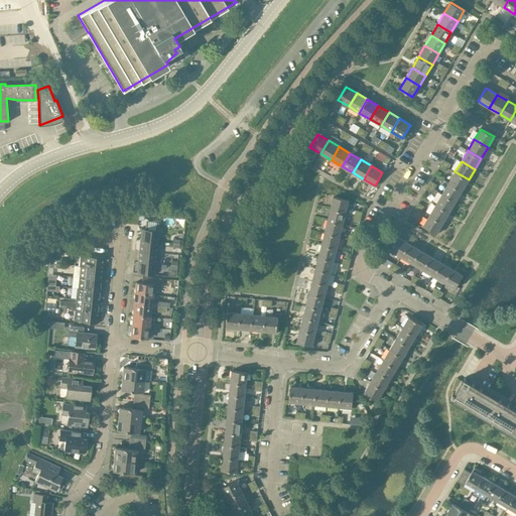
[(448,182),(462,190),(469,179),(455,171),(448,182)]
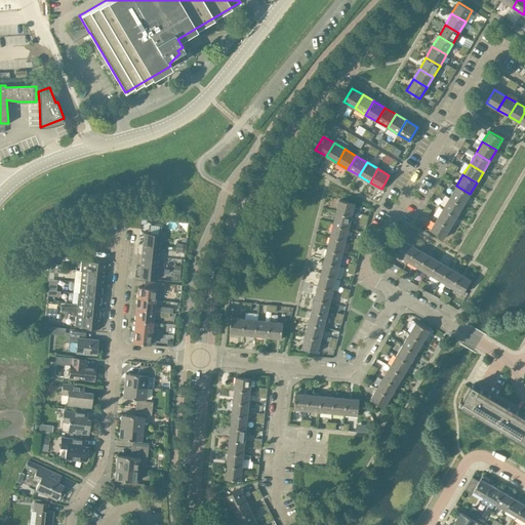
[(450,197),(463,205),(470,194),(456,186),(450,197)]
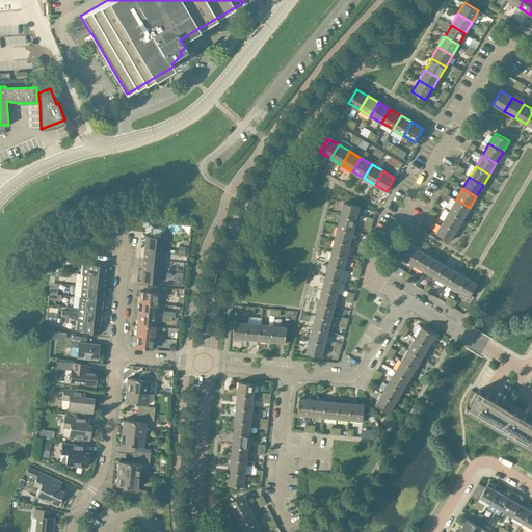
[(450,210),(463,218),(470,208),(456,200),(450,210)]
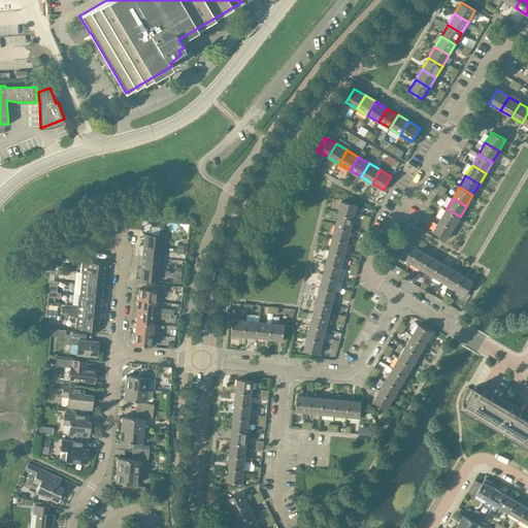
[(338,213),(354,218),(357,205),(341,201),(338,213)]
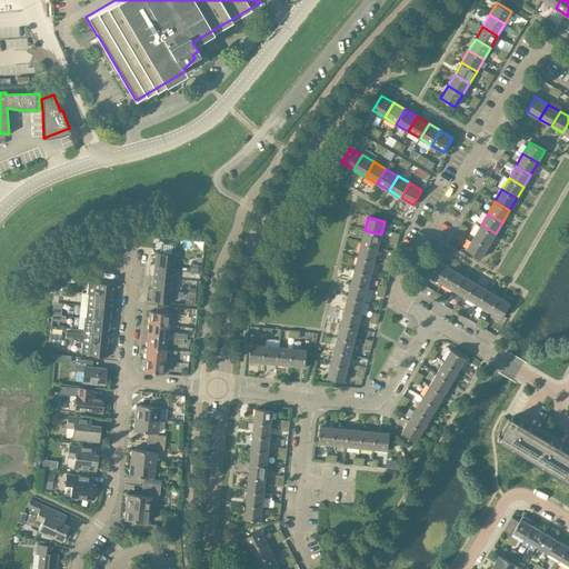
[(473,237),(489,246),(496,233),(481,225),(473,237)]
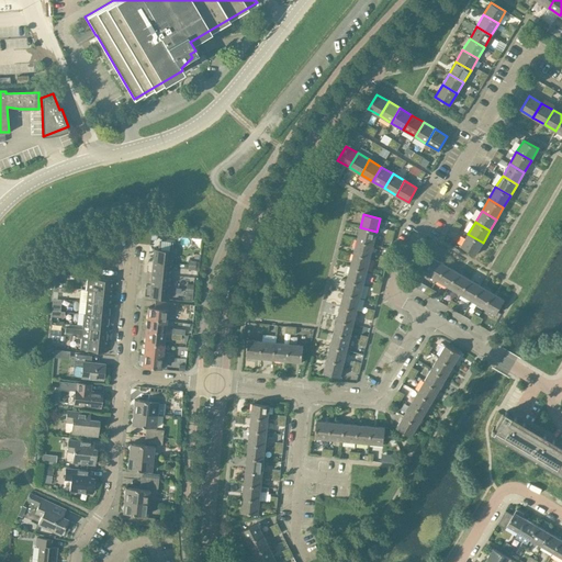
[(357,240),(373,245),(377,232),(360,227),(357,240)]
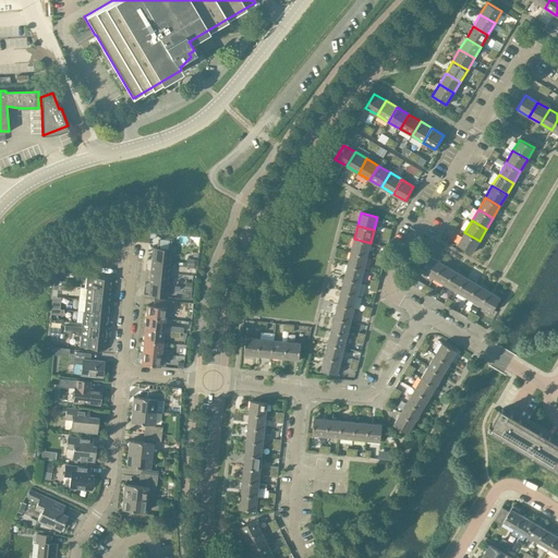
[(458,244),(472,253),(480,241),(464,232),(458,244)]
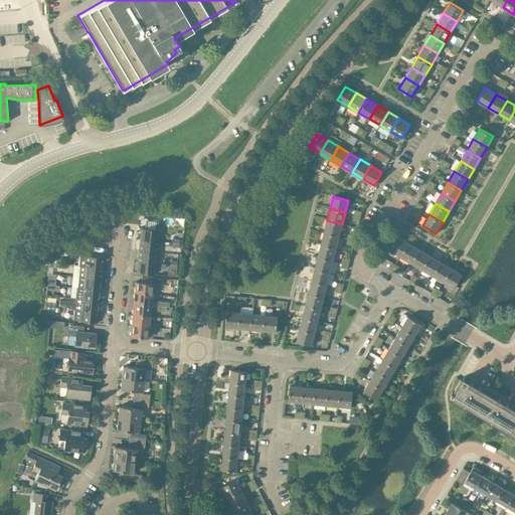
[(324,232),(339,236),(342,224),(327,220),(324,232)]
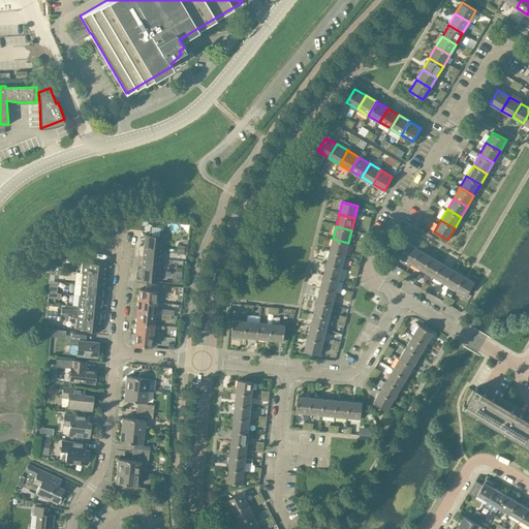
[(144,246),(162,248),(163,237),(145,235),(144,246)]
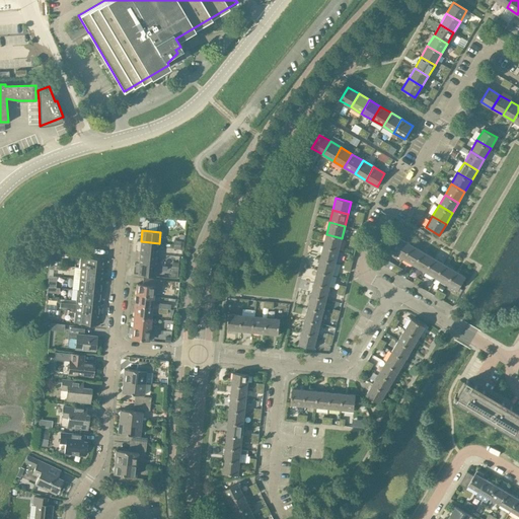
[(323,246),(339,250),(342,238),(326,234),(323,246)]
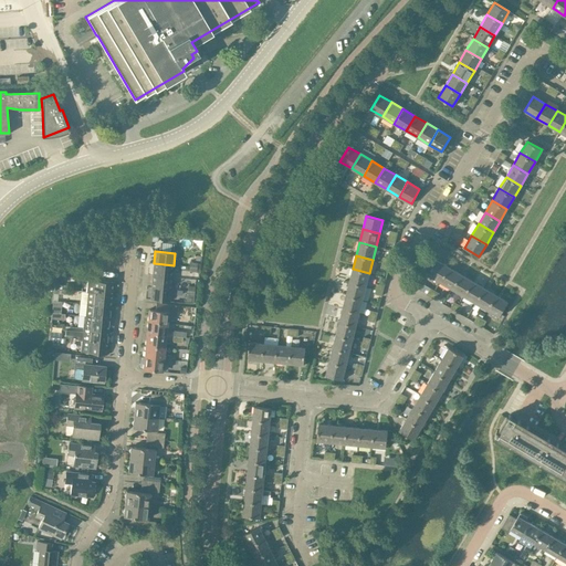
[(428,274),(440,282),(449,266),(437,260),(428,274)]
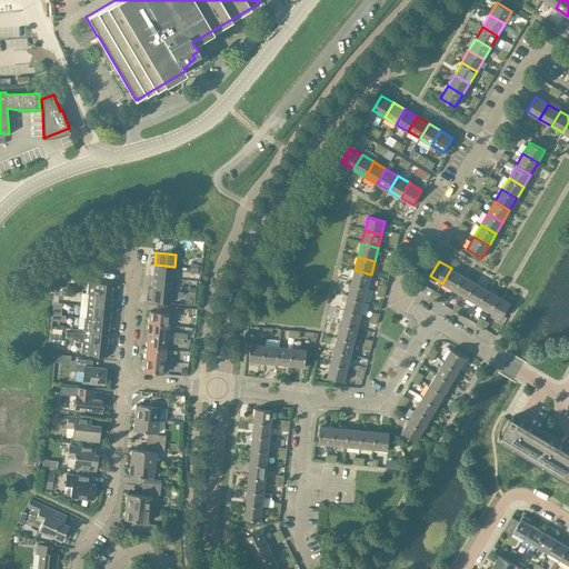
[(153,277),(173,279),(175,267),(155,265),(153,277)]
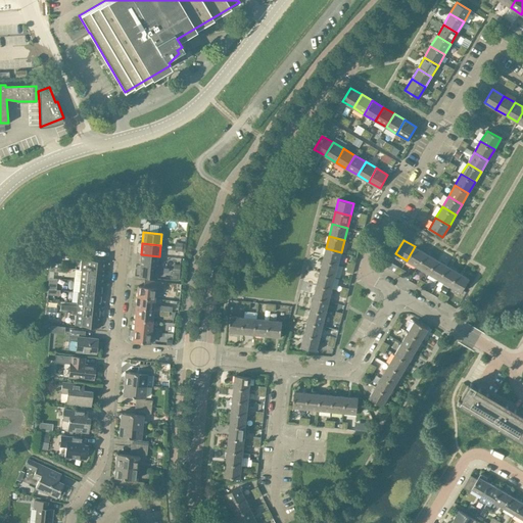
[(407,260),(417,267),(425,253),(415,246),(407,260)]
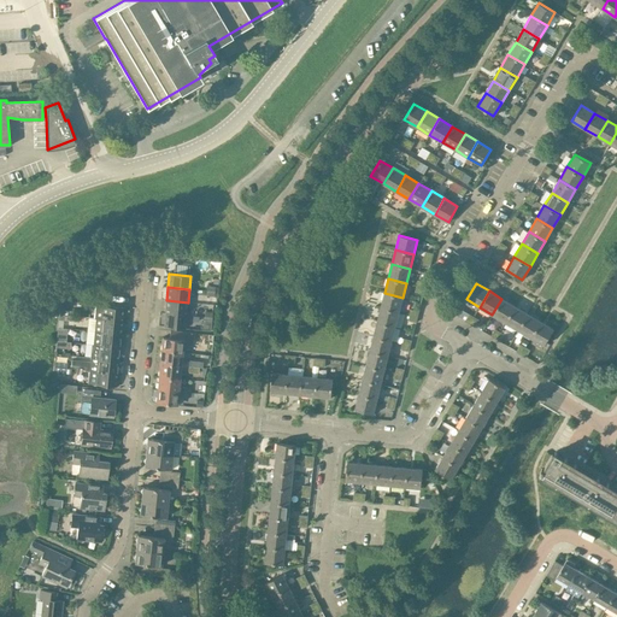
[(381,307),(399,312),(403,298),(385,293),(381,307)]
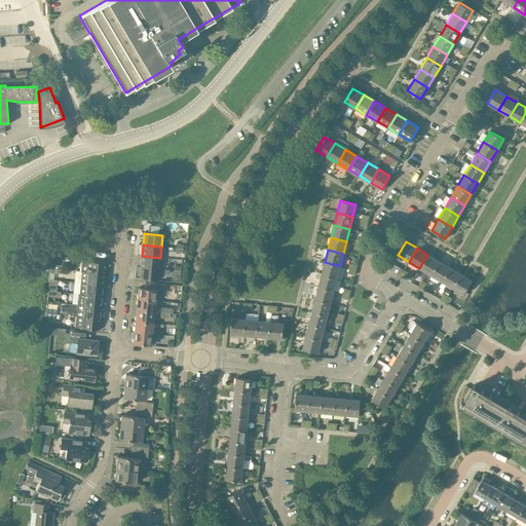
[(419,268),(430,274),(439,261),(427,255),(419,268)]
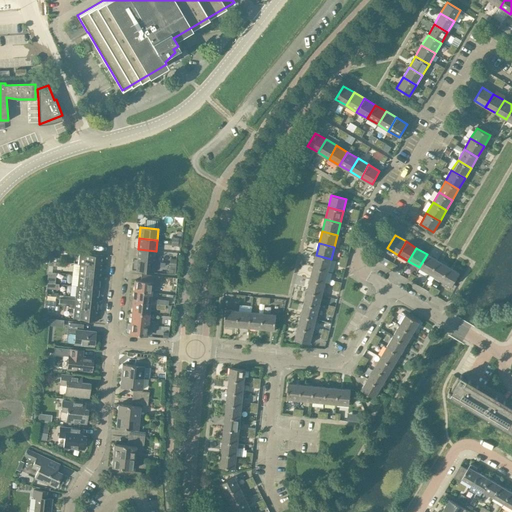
[(137,260),(155,261),(156,251),(138,249),(137,260)]
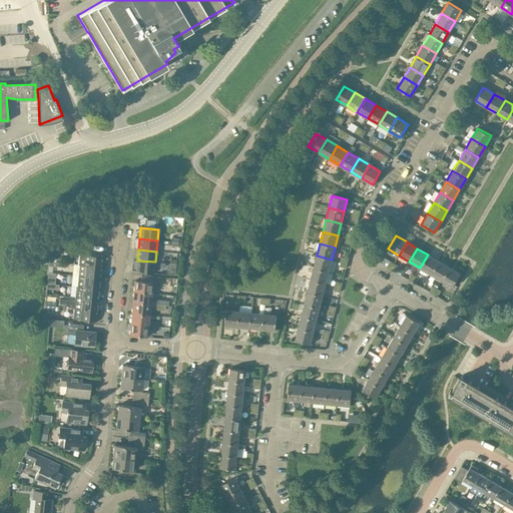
[(79,265),(102,268),(103,257),(85,254),(85,253),(80,252),(78,265),(79,265)]
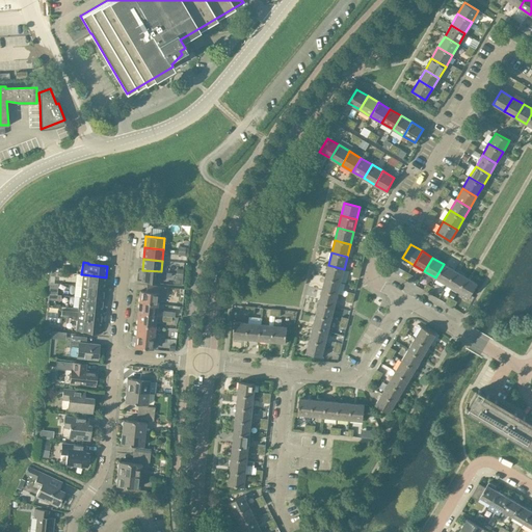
[(435,277),(447,285),(455,270),(444,264),(435,277)]
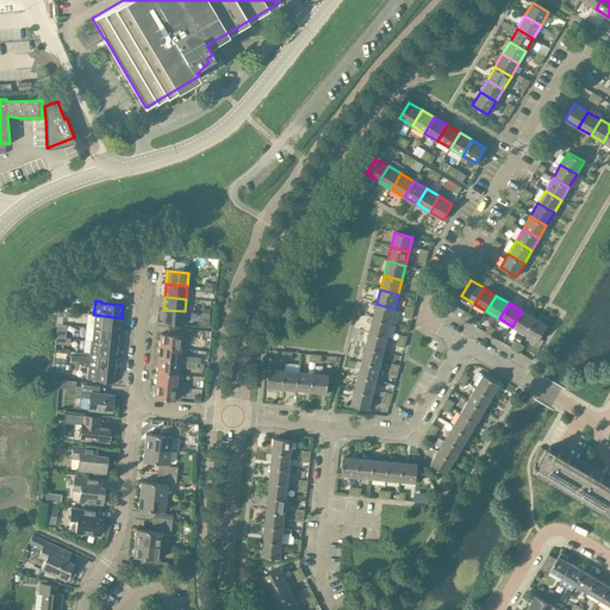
[(373,318),(391,323),(394,309),(377,304),(373,318)]
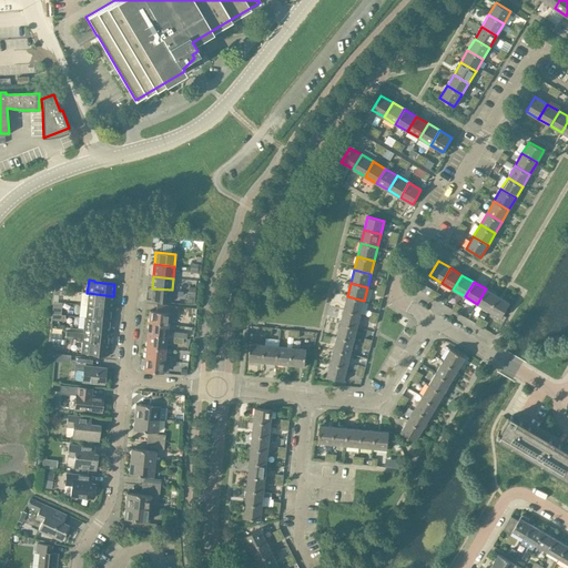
[(54,294),(66,295),(67,286),(56,285),(54,294)]
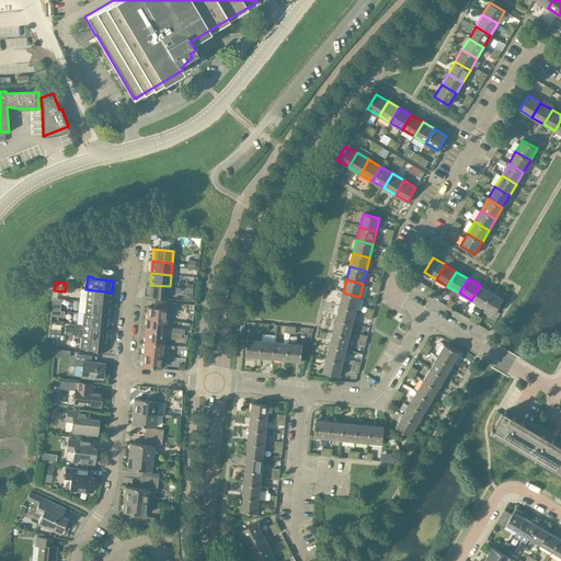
[(149,297),(169,298),(170,286),(150,285),(149,297)]
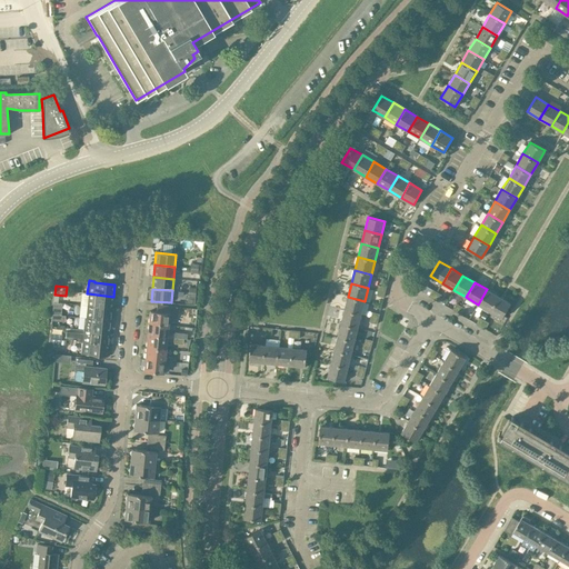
[(478,305),(489,311),(498,296),(487,289),(478,305)]
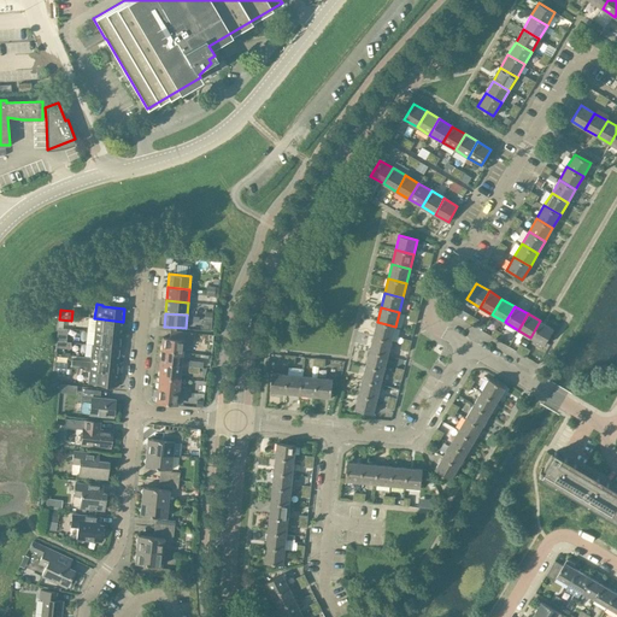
[(94,331),(122,334),(123,322),(95,318),(94,331)]
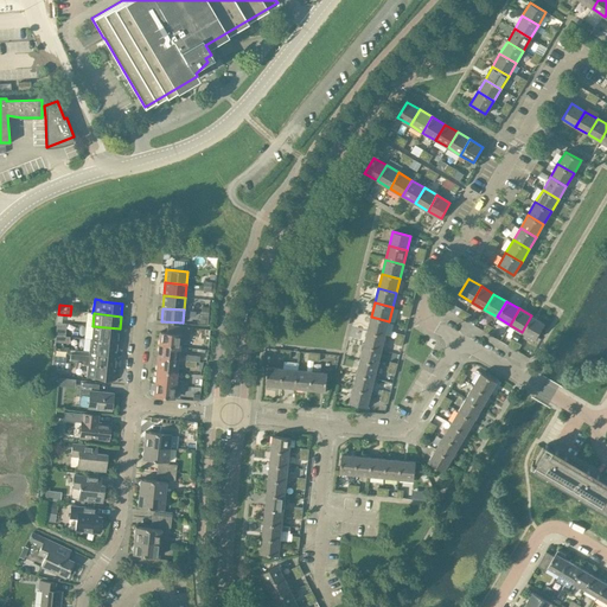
[(522,332),(535,339),(544,324),(531,315),(522,332)]
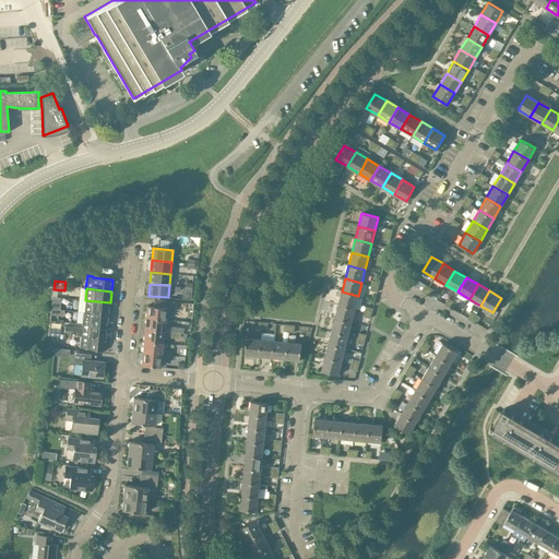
[(339,305),(355,309),(358,296),(342,292),(339,305)]
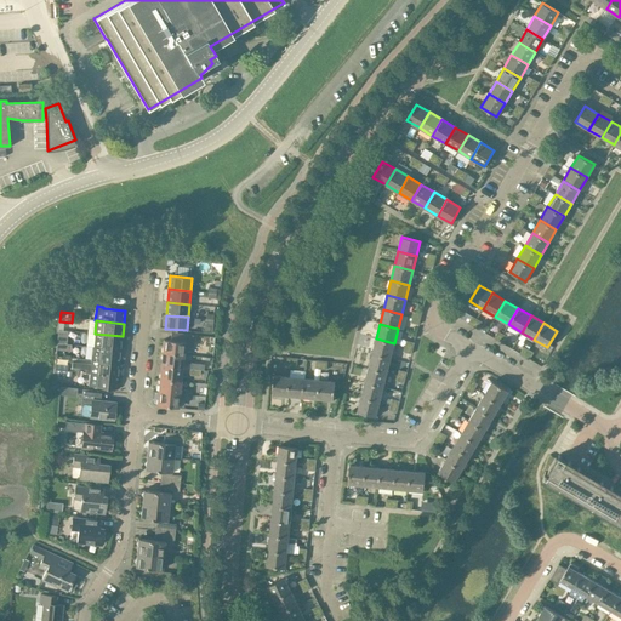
[(164,340),(163,353),(183,355),(184,347),(192,347),(193,335),(171,332),(170,340),(164,340)]
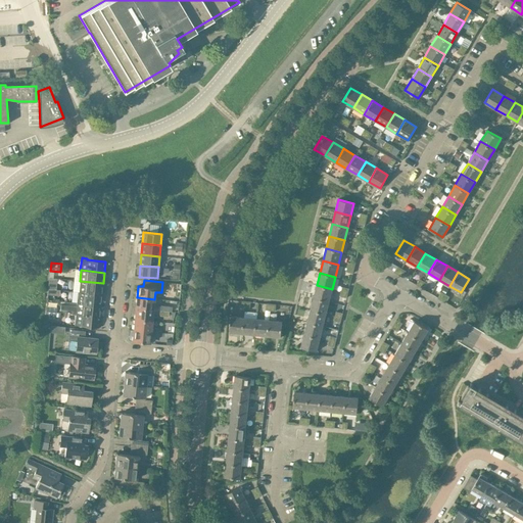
[(81,292),(102,294),(103,283),(80,281),(79,292),(81,292)]
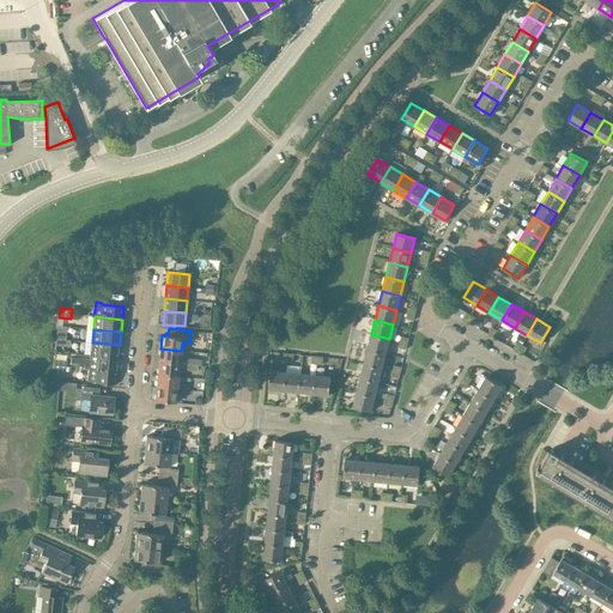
[(56,344),(68,345),(70,335),(56,334),(56,344)]
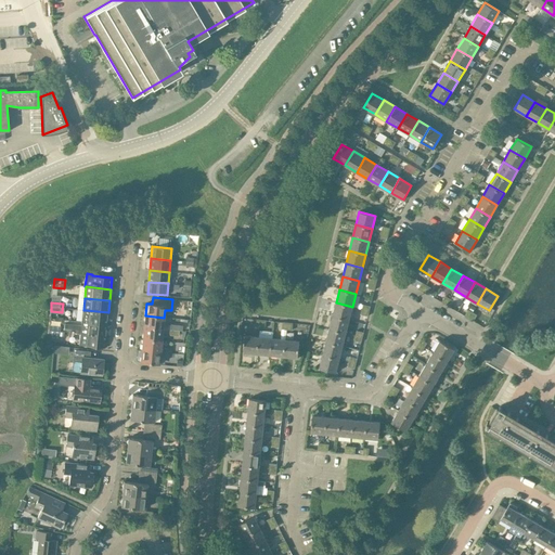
[(333,315),(349,320),(352,307),(336,302),(333,315)]
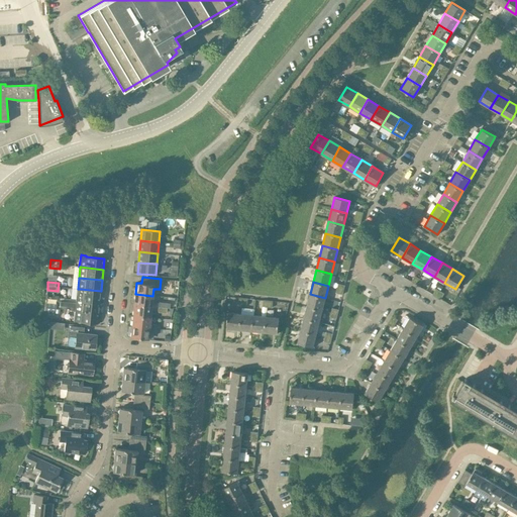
[(76,299),(100,302),(101,291),(80,289),(80,292),(76,296),(76,299)]
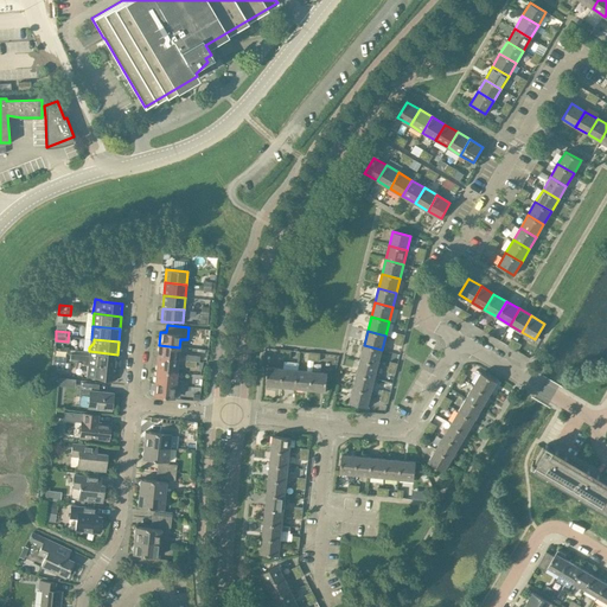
[(159,345),(157,358),(178,359),(186,360),(186,356),(178,355),(179,347),(159,345)]
